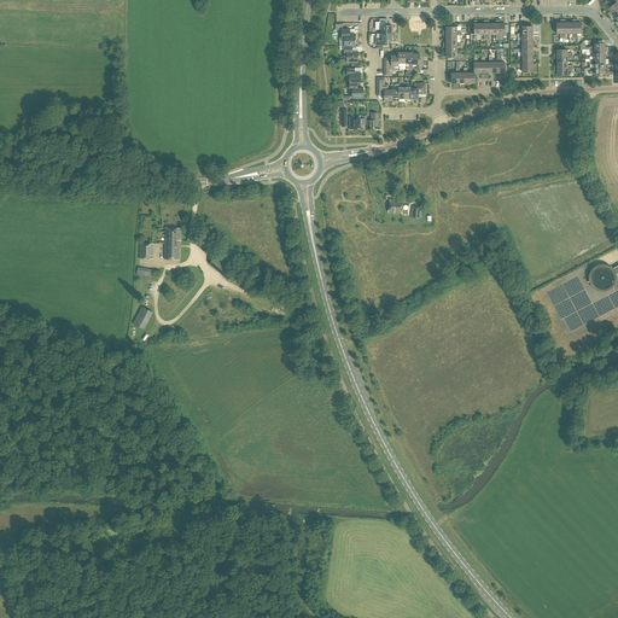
[(388,19),(379,19),(379,23),(375,23),(375,30),(382,30),(382,34),(392,34),(392,25),(385,25),(385,22),(388,22),(388,19)]
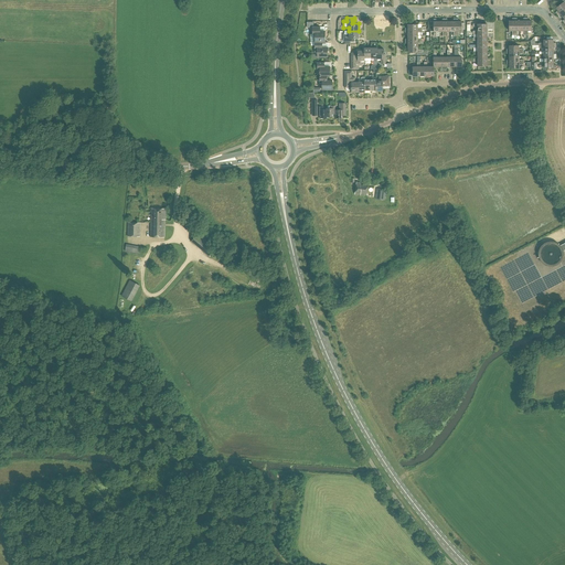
[(315,43),(322,43),(326,43),(324,31),(320,31),(320,27),(313,27),(313,22),(307,22),(307,28),(312,28),(312,34),(313,34),(313,42),(315,42),(315,43)]
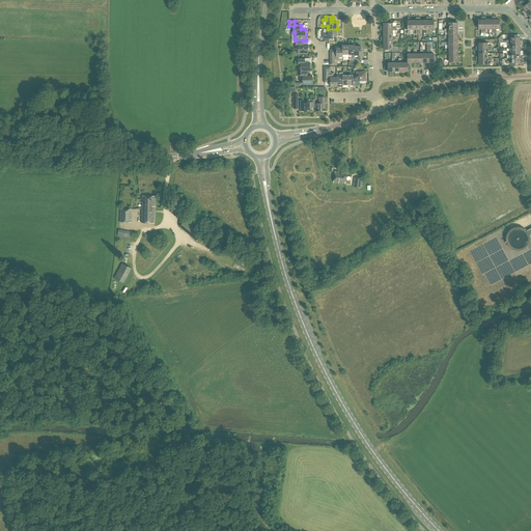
[(337,29),(328,29),(328,33),(323,33),(324,39),(333,39),(333,36),(337,36),(337,29)]
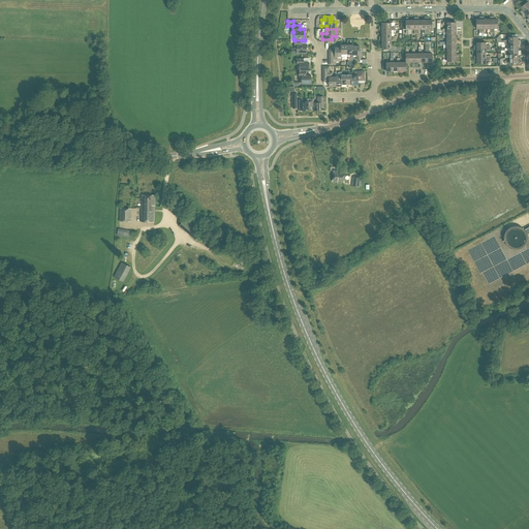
[(302,44),(302,40),(294,40),(294,49),(298,49),(298,53),(307,53),(307,48),(308,48),(308,44),(302,44)]
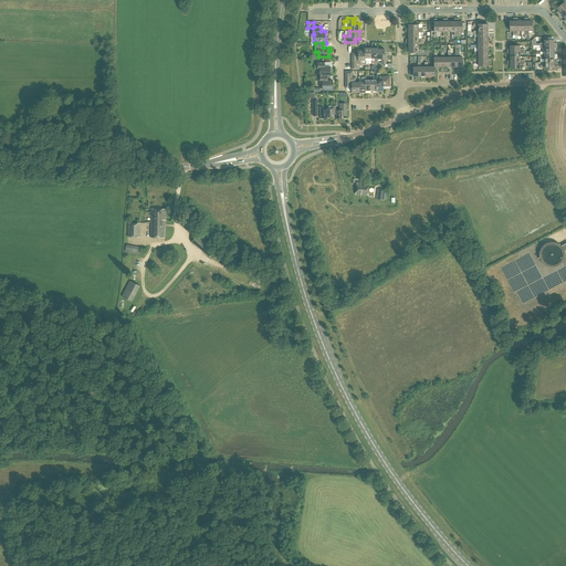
[(320,76),(327,76),(331,76),(331,70),(332,70),(332,66),(325,66),(325,62),(317,62),(318,75),(320,75),(320,76)]
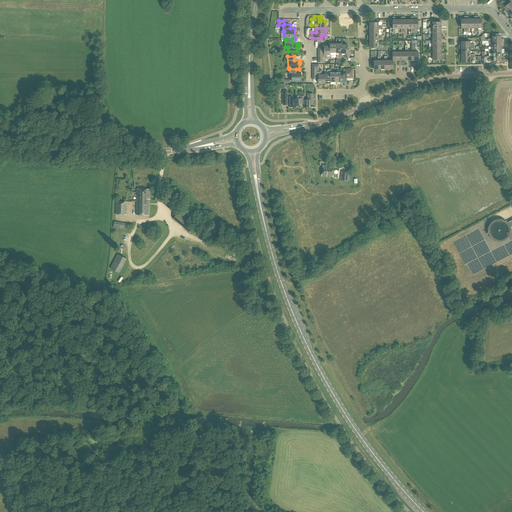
[(380,60),(380,56),(378,56),(378,60),(371,60),(371,68),(374,67),(374,69),(381,69),(381,60),(380,60)]
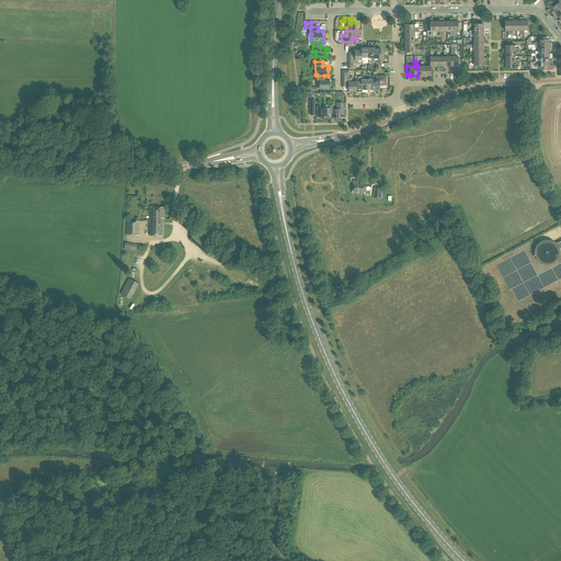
[(324,76),(317,76),(317,82),(320,82),(320,89),(330,89),(330,80),(324,80),(324,76)]
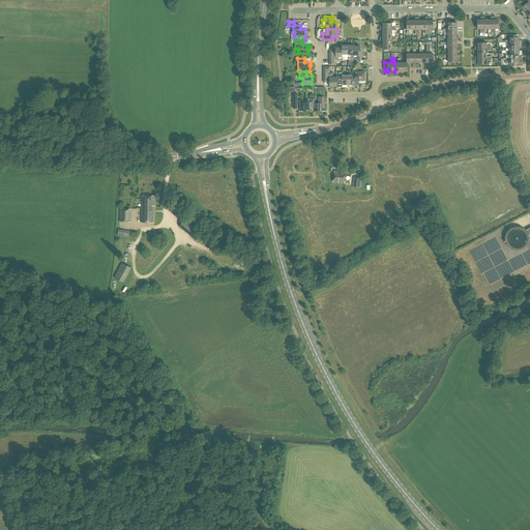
[(353,84),(353,85),(359,85),(359,81),(361,81),(361,79),(365,79),(364,71),(356,71),(356,77),(353,77),(353,84)]
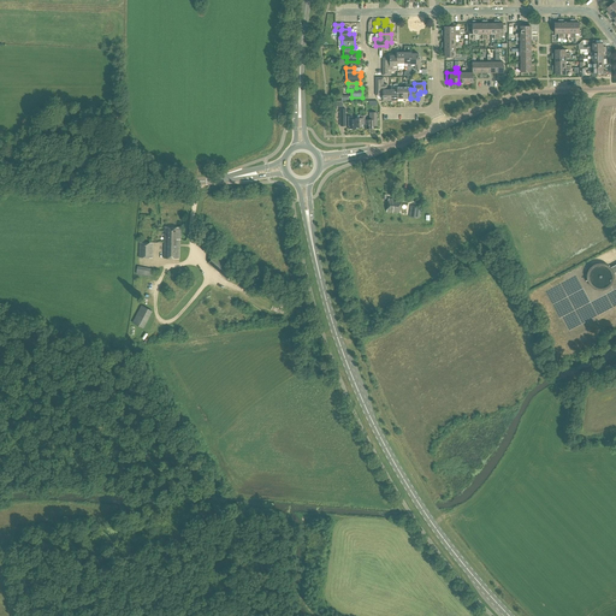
[(341,110),(341,120),(341,126),(345,126),(345,124),(349,124),(349,129),(356,129),(356,128),(356,119),(353,119),(353,117),(345,117),(345,108),(341,110)]
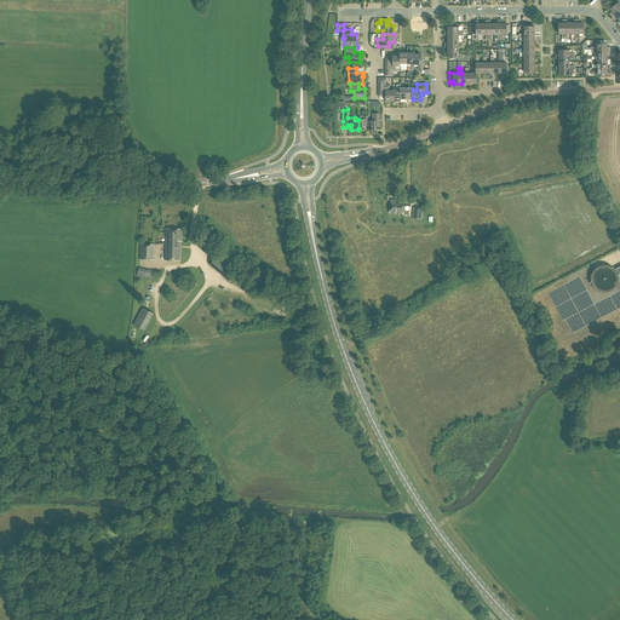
[(368,125),(368,130),(375,130),(375,125),(379,125),(379,113),(373,114),(372,121),(368,121),(368,125)]
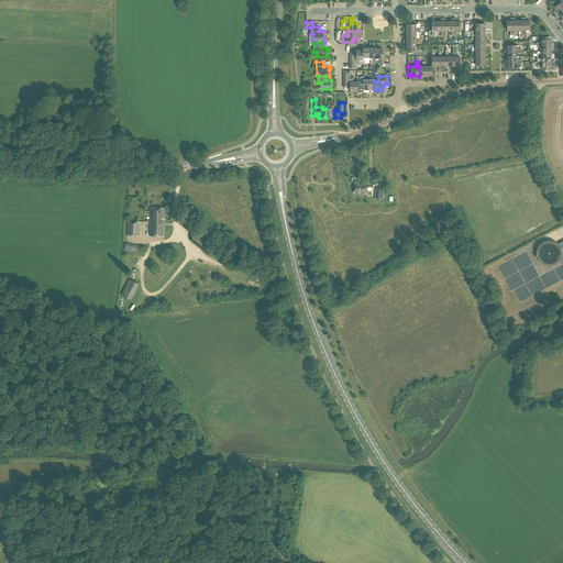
[(334,110),(334,105),(329,105),(329,108),(326,108),(326,109),(326,117),(332,117),(332,114),(334,113),(334,110)]
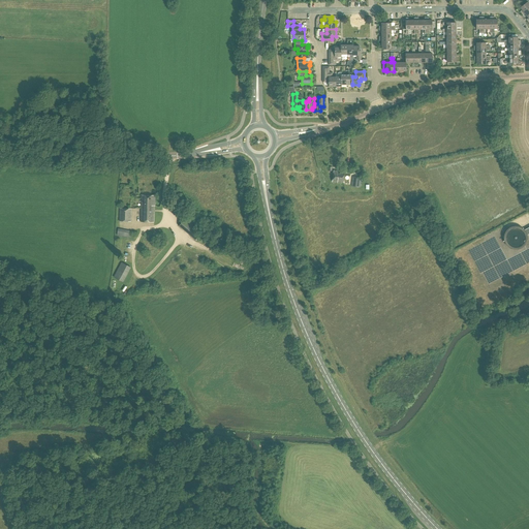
[(343,183),(345,173),(338,172),(338,170),(334,170),(333,182),(338,183),(338,182),(343,183)]
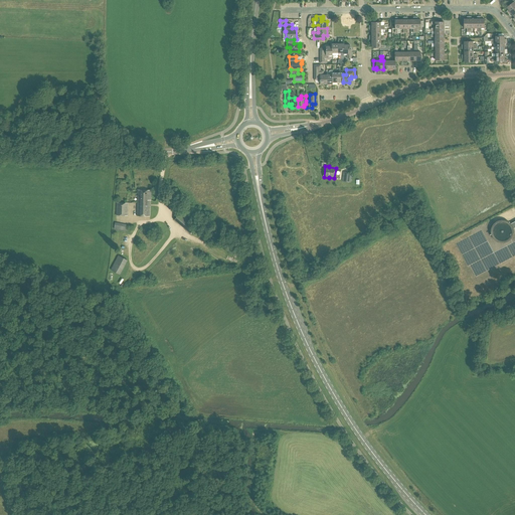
[(343,172),(342,178),(345,178),(345,181),(351,182),(352,173),(343,172)]
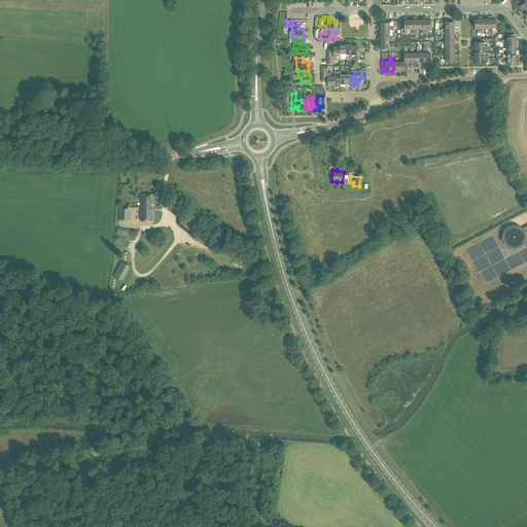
[(140,208),(153,209),(153,205),(154,205),(154,195),(141,195),(140,208)]
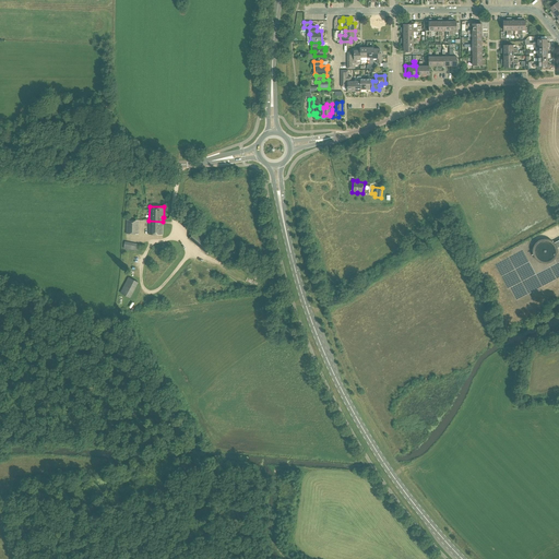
[(139,235),(139,221),(127,221),(126,234),(139,235)]
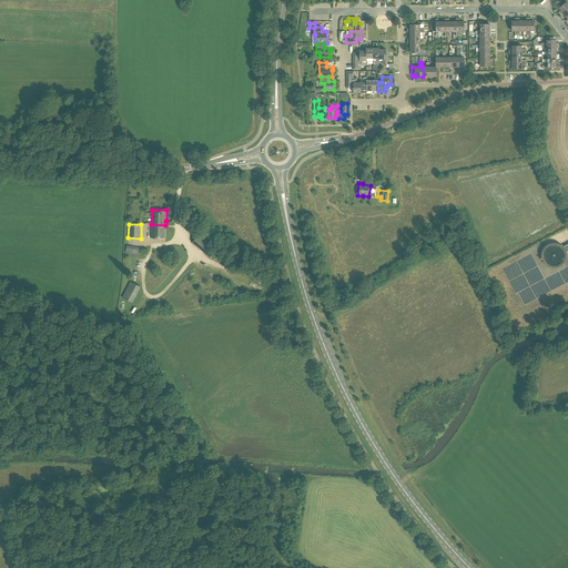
[(165,226),(165,225),(151,224),(151,239),(165,239),(165,226)]
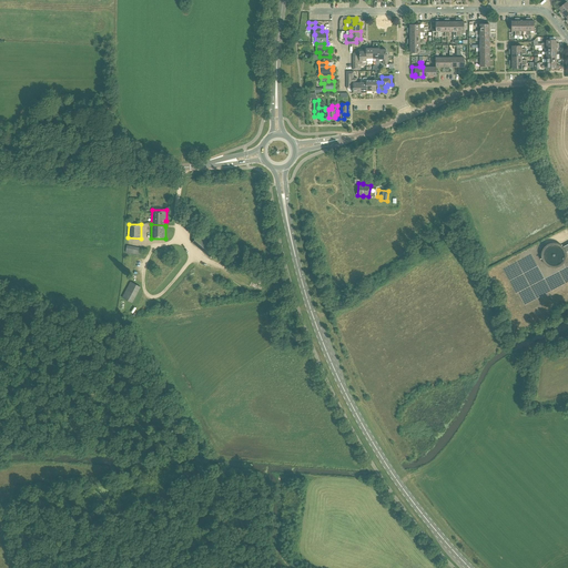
[(210,257),(216,250),(199,234),(192,243),(210,257)]
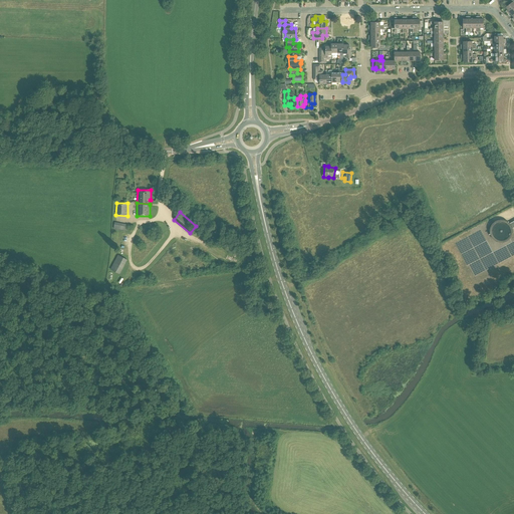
[(501,243),(503,242),(504,242),(506,241),(508,240),(509,239),(511,237),(512,236),(512,234),(512,232),(512,230),(512,228),(511,226),(510,224),(509,223),(508,222),(506,221),(504,220),(502,220),(500,220),(498,220),(497,220),(495,221),(493,222),(492,224),(491,225),(490,227),(490,229),(490,231),(490,233),(490,235),(491,237),(492,238),(493,240),(495,241),(497,242),(499,242),(501,243)]
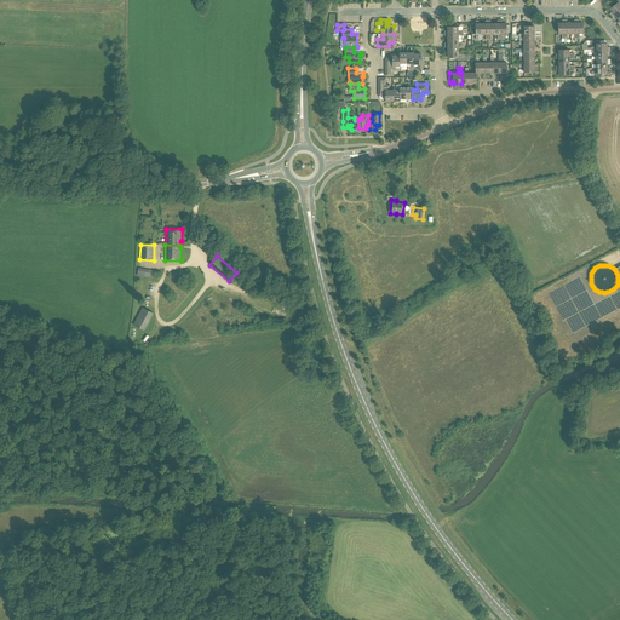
[(158,280),(159,271),(138,268),(137,276),(158,280)]
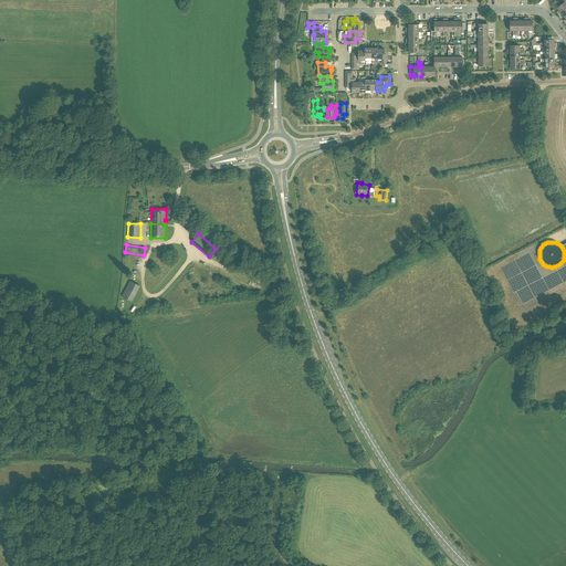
[(251,271),(247,269),(245,270),(240,268),(238,271),(249,276),(251,271)]
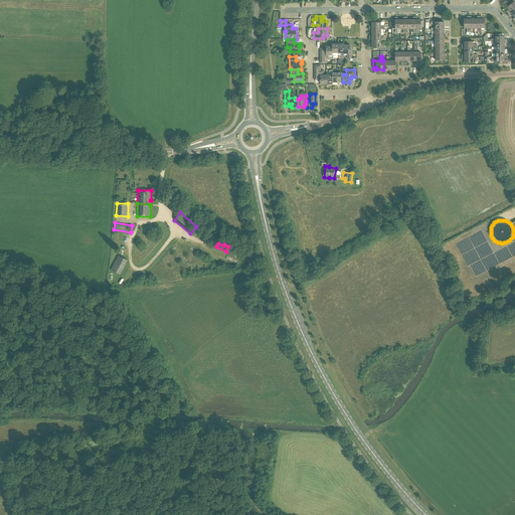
[(120,275),(128,261),(119,255),(111,270),(120,275)]
